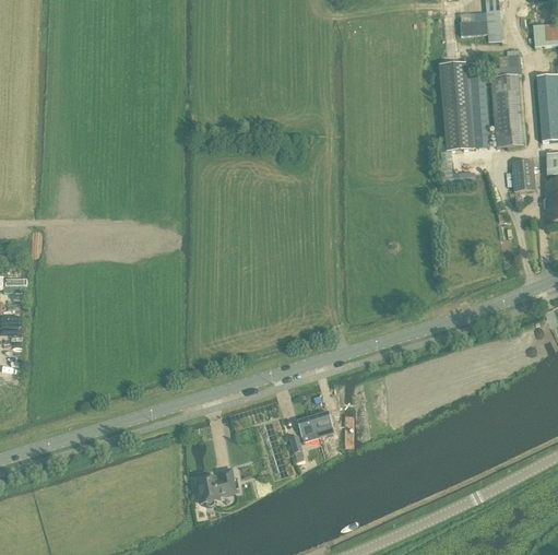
[(477,25),(473,25),(475,37),(478,36),(478,37),(486,36),(485,13),(476,13),(477,25)]
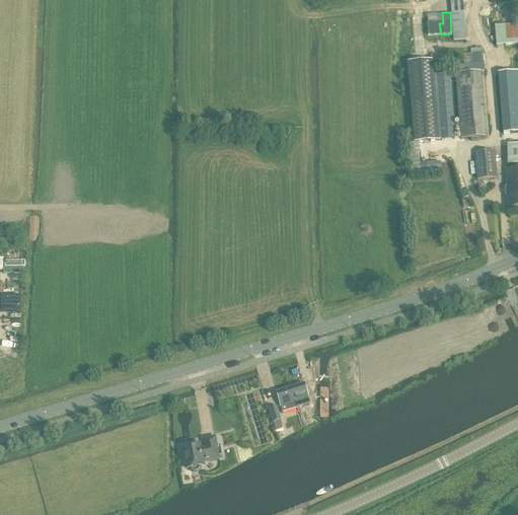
[(454,70),(460,136),(485,134),(479,68),(483,68),(482,50),(465,51),(462,51),(463,61),(457,62),(458,70),(454,70)]
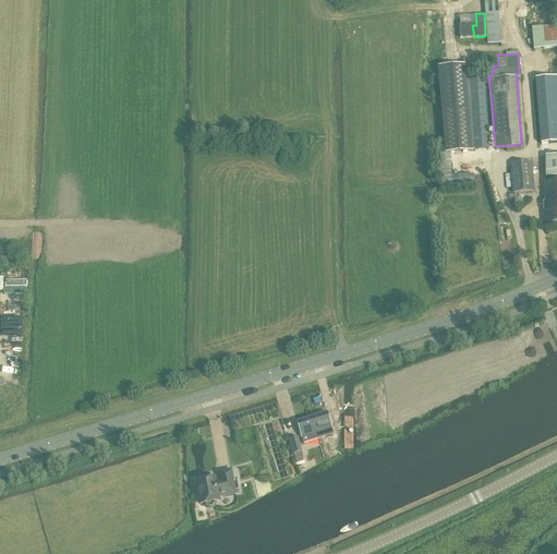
[(464,60),(438,62),(445,149),(471,147),(464,60)]
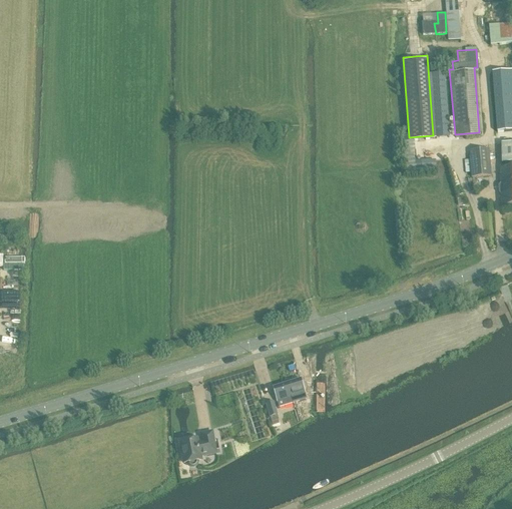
[(511,95),(510,68),(492,70),(496,129),(511,127),(511,95)]
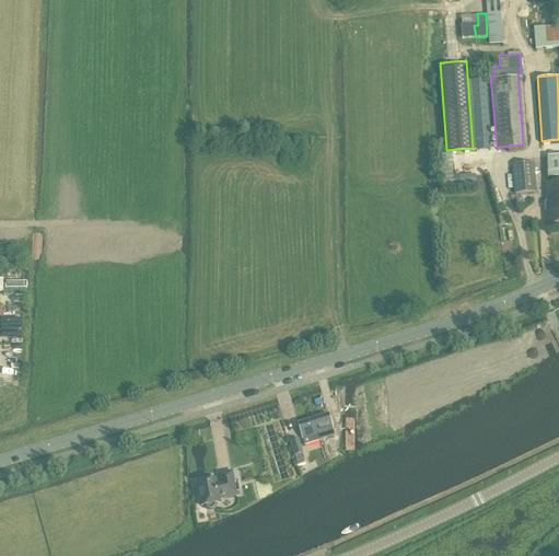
[(547,175),(558,175),(558,152),(546,153),(547,175)]
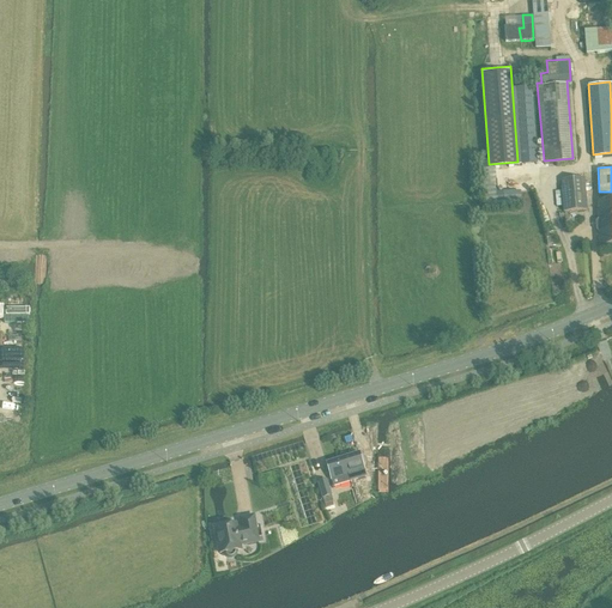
[(563,208),(586,206),(583,175),(561,176),(563,208)]
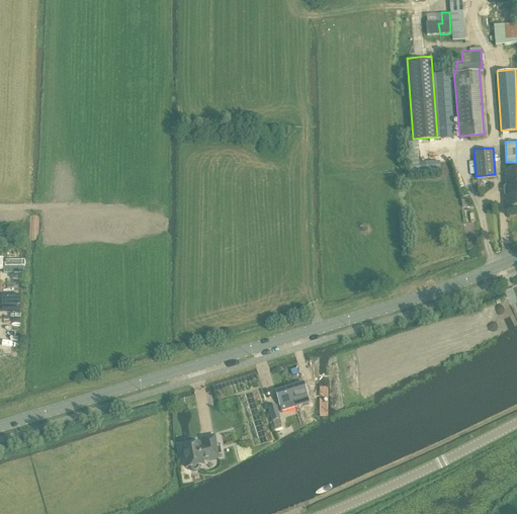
[(506,205),(516,204),(516,167),(504,168),(505,182),(503,185),(503,191),(505,193),(506,205)]
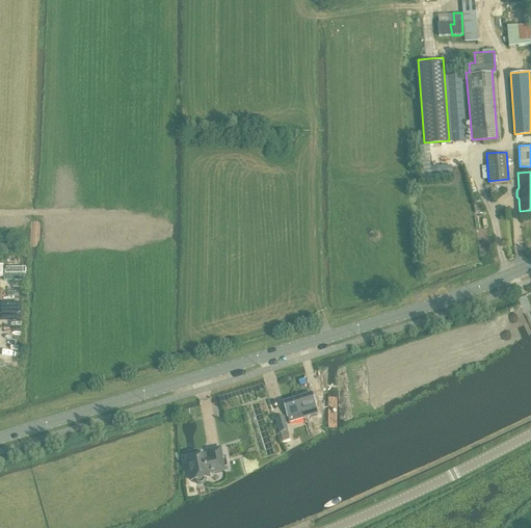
[(318,399),(323,397),(320,388),(315,390),(318,399)]
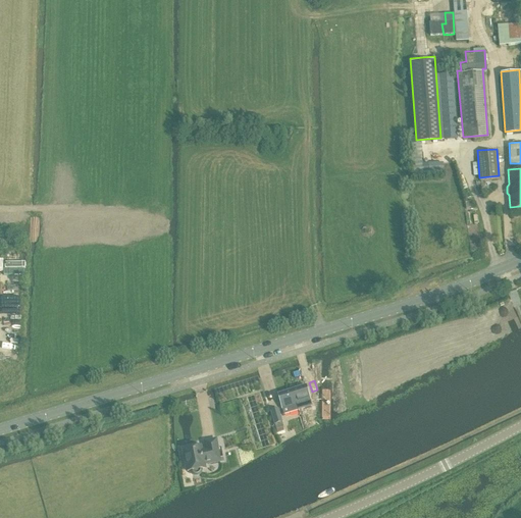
[(305,382),(291,387),(295,402),(297,407),(311,403),(309,398),(305,382)]
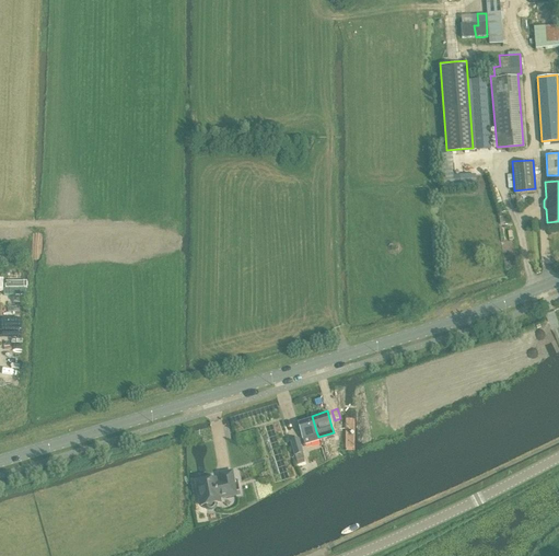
[(312,416),(297,420),(302,436),(303,441),(310,440),(315,438),(318,437),(316,431),(312,416)]
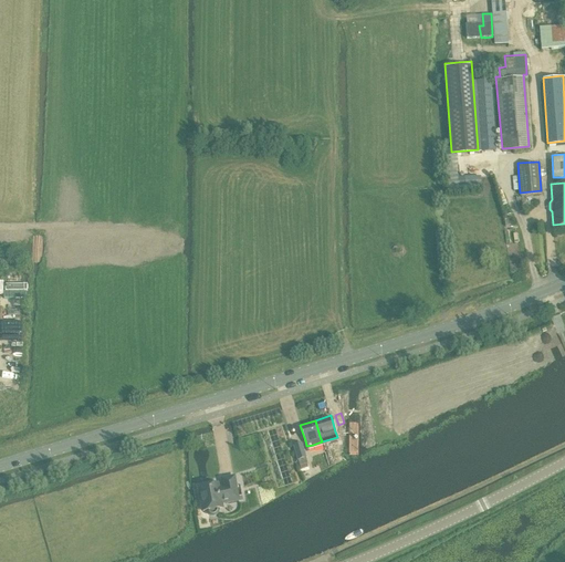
[(301,440),(292,443),(296,457),(299,462),(306,460),(304,455),(303,449),(302,445),(301,440)]
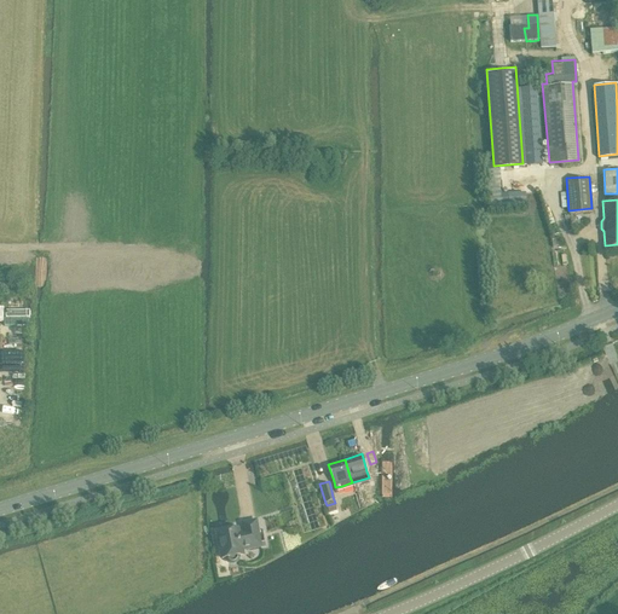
[(219,528),(217,529),(221,555),(225,555),(226,555),(226,557),(229,559),(230,560),(232,560),(235,559),(237,557),(238,555),(238,552),(237,552),(241,551),(241,546),(259,543),(256,526),(241,529),(237,529),(236,526),(227,527),(226,527),(225,526),(220,526),(219,528)]
